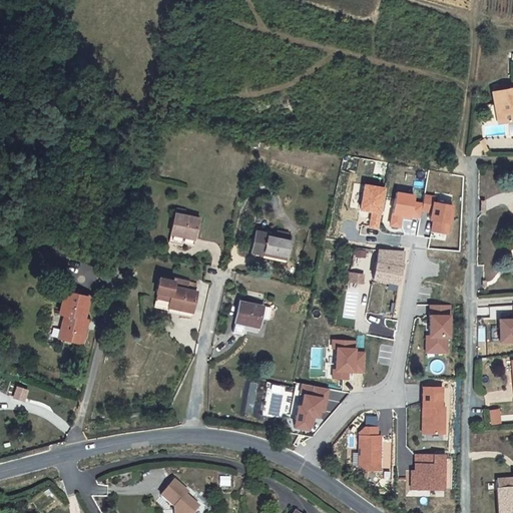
[(486,105),(489,117),(493,117),(497,137),(512,133),(512,108),(511,101),(486,105)]
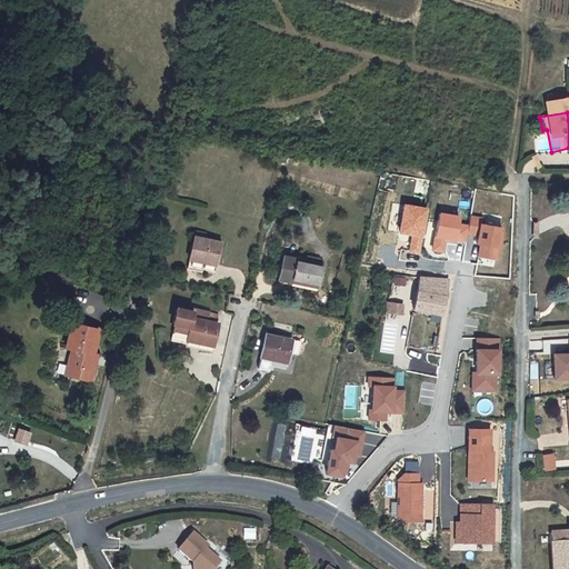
[(547,130),(542,130),(547,153),(551,152),(547,130)]
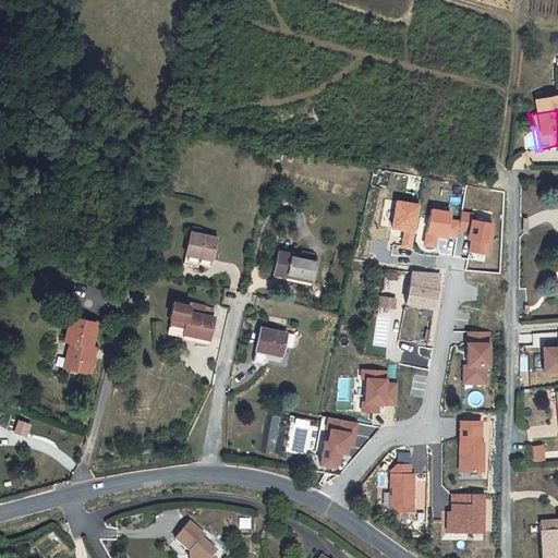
[(421,205),(398,199),(392,229),(404,231),(401,246),(412,249),(421,205)]
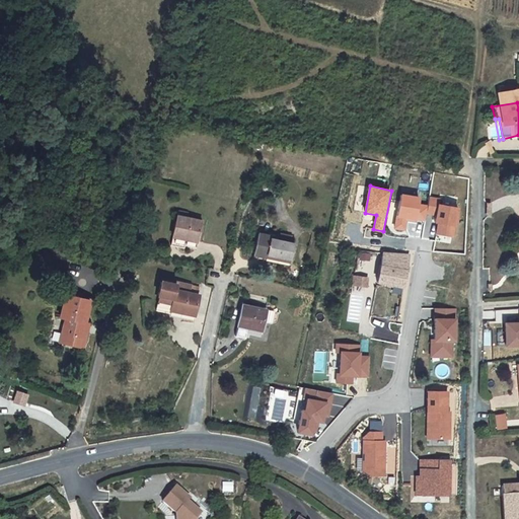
[(423,199),(402,194),(394,229),(405,231),(408,222),(417,224),(418,220),(422,204),(423,199)]
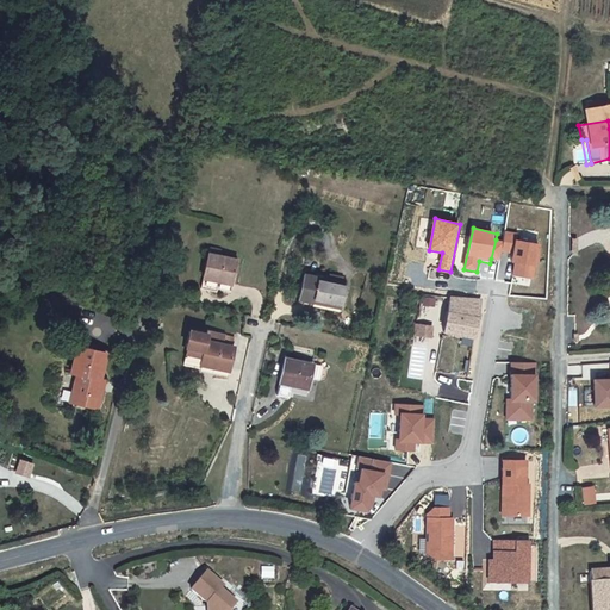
[(505,230),(503,249),(516,251),(512,278),(535,281),(541,242),(517,240),(518,232),(505,230)]
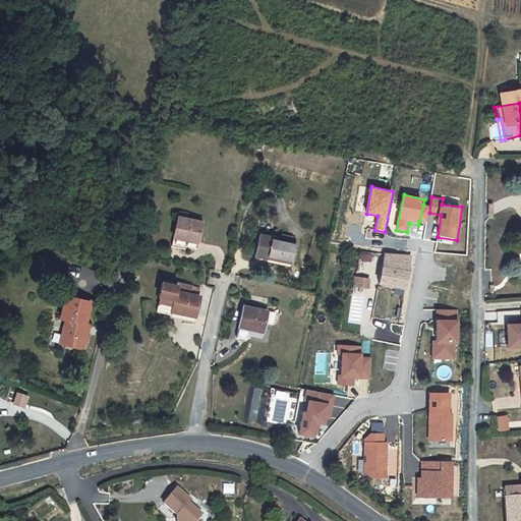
[(423,205),(419,221),(426,223),(430,206),(423,205)]
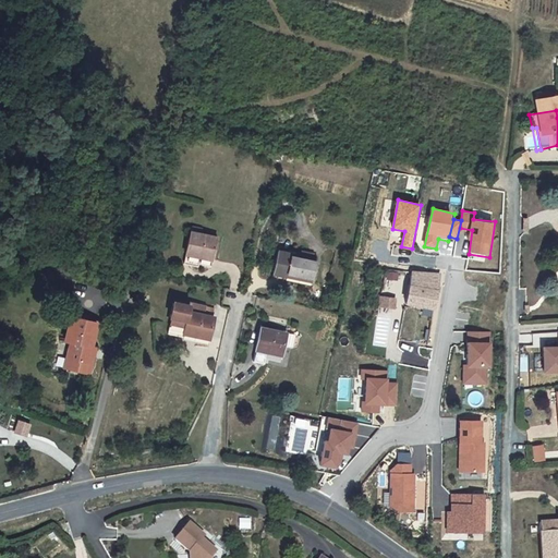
[(194,232),(190,254),(215,259),(219,237),(194,232)]
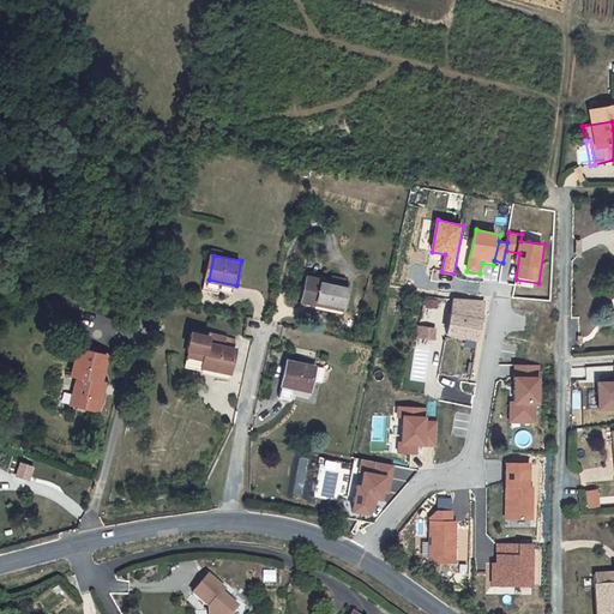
[(344,313),(350,286),(347,286),(333,282),(309,277),(305,300),(332,306),(332,309),(344,313)]
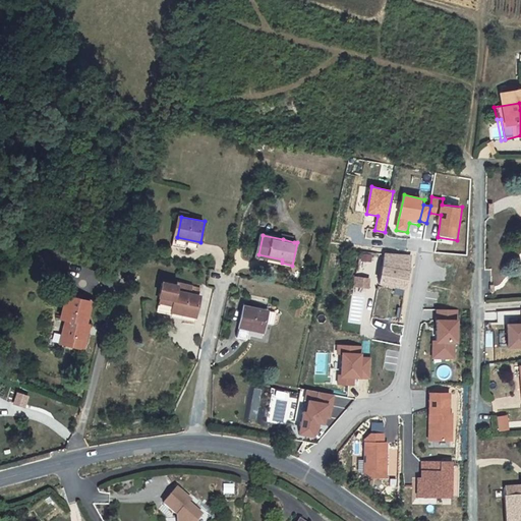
[(410,254),(385,251),(381,285),(408,290),(410,254)]
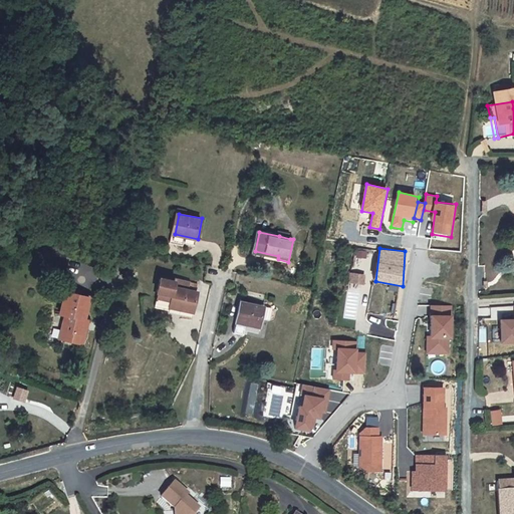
[(366,275),(350,273),(349,283),(365,285),(366,275)]
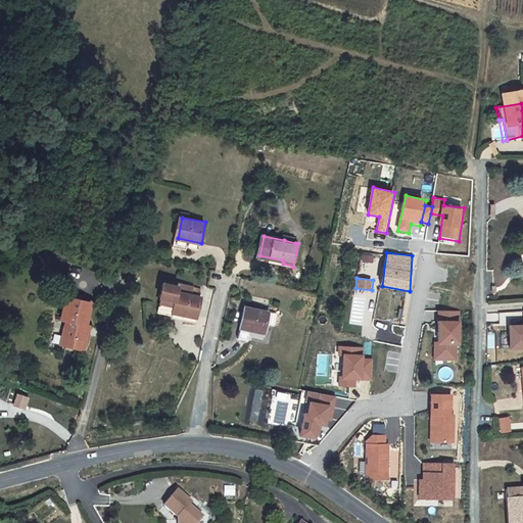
[(202,297),(178,292),(179,291),(180,286),(164,283),(161,297),(163,297),(177,300),(175,311),(175,312),(188,315),(187,318),(198,320),(202,297)]
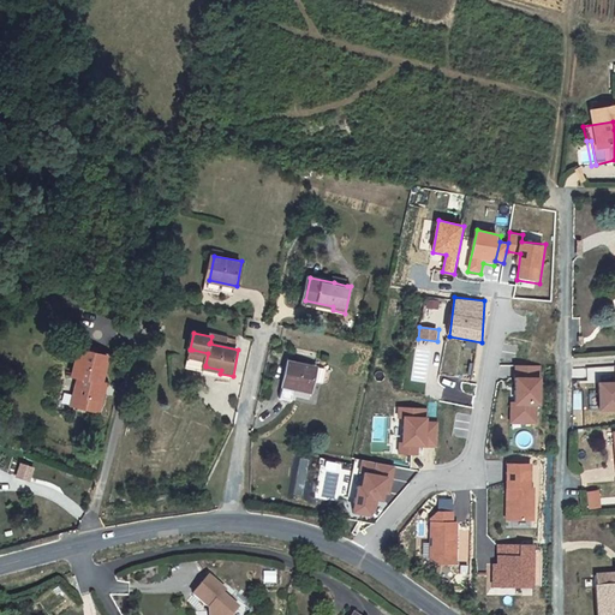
[(312,393),(318,366),(288,359),(282,382),(280,395),(291,398),(294,386),(300,387),(299,390),(312,393)]
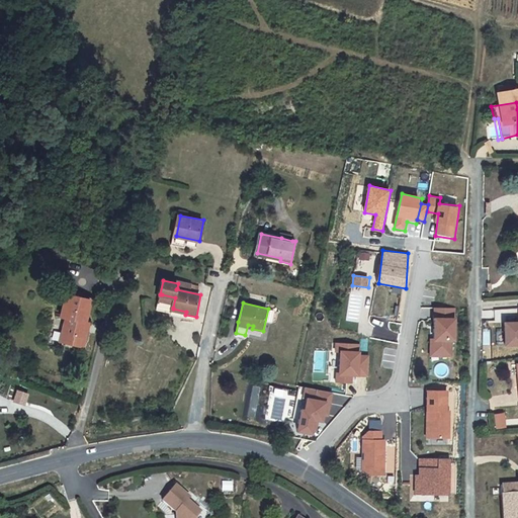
[(61,327),(66,306),(62,305),(57,327),(61,327)]
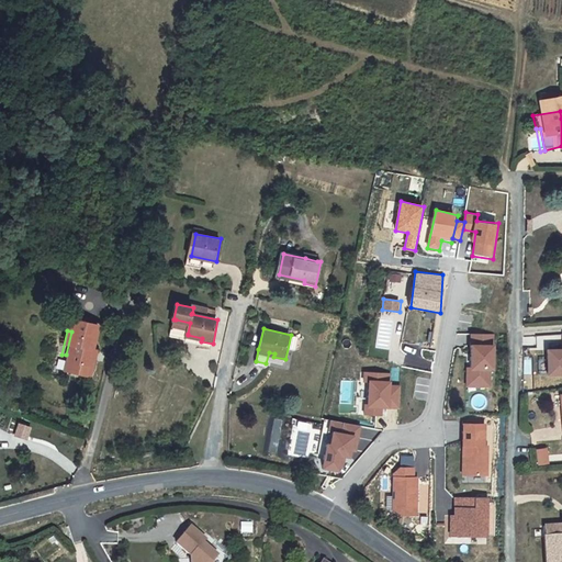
[(69,356),(66,367),(65,372),(67,372),(65,382),(86,388),(89,374),(90,371),(87,370),(89,361),(94,337),(71,332),(66,355),(69,356)]
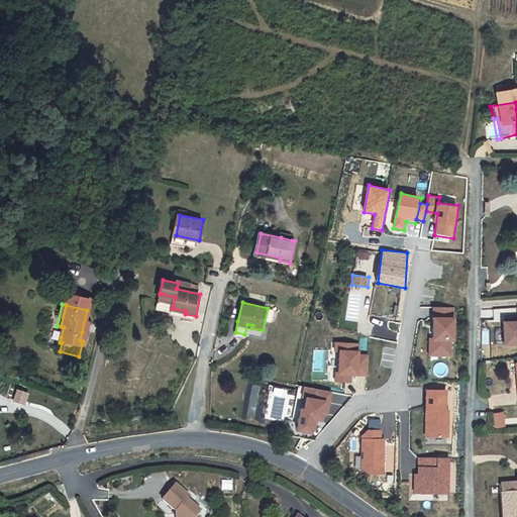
[(455,306),(432,306),(432,337),(429,337),(429,355),(452,355),(452,340),(455,340),(455,306)]
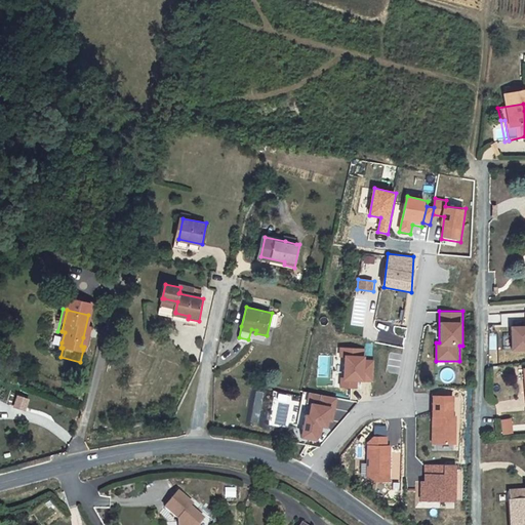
[(524,322),(521,323),(521,313),(503,313),(505,324),(511,323),(512,350),(524,349),(524,322)]
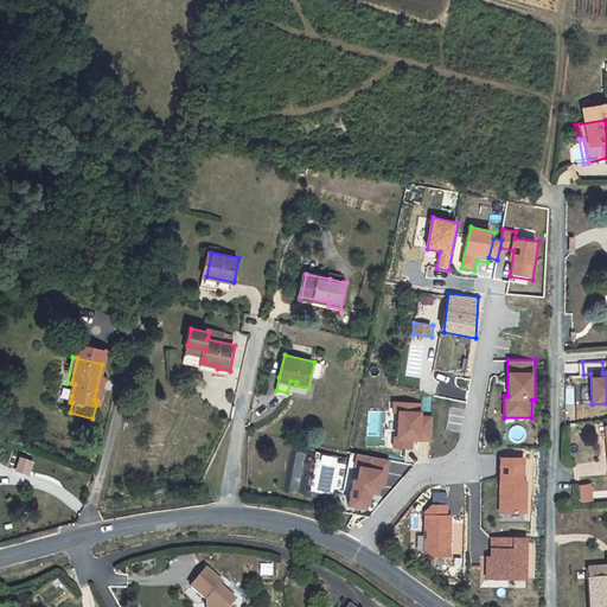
[(65,401),(63,411),(70,413),(72,402),(70,402),(65,401)]
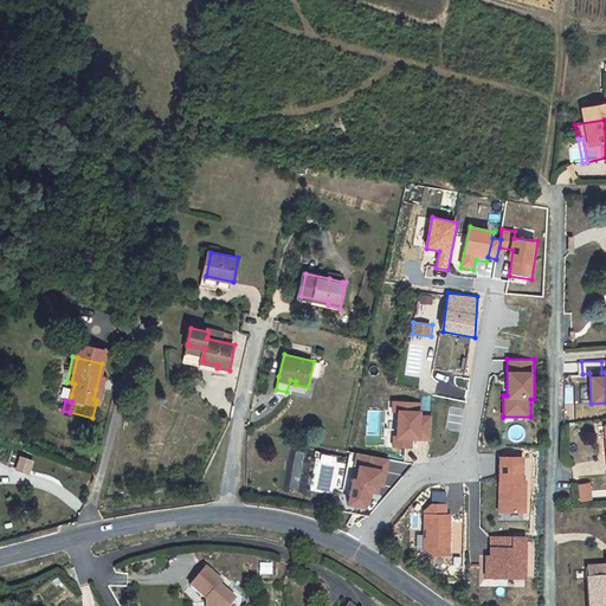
[(420,401),(392,400),(392,413),(399,413),(398,437),(393,437),(393,449),(413,450),(413,442),(432,443),(433,416),(423,414),(423,411),(420,412),(420,401)]
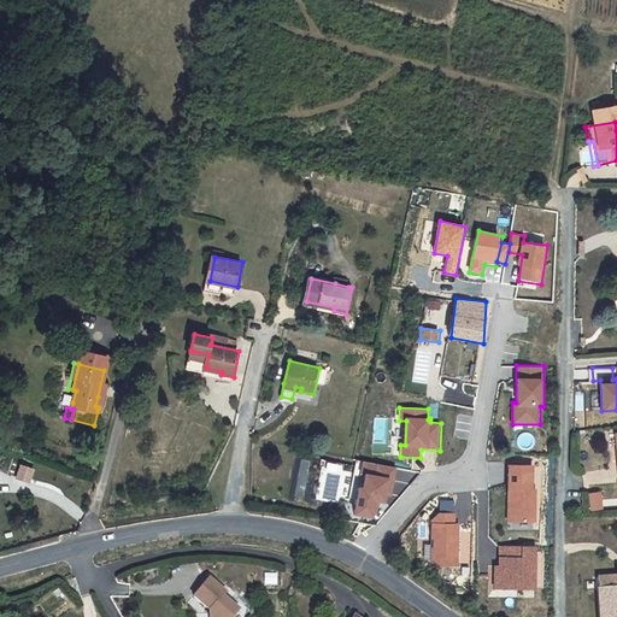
[(469,438),(471,416),(458,415),(456,436),(469,438)]
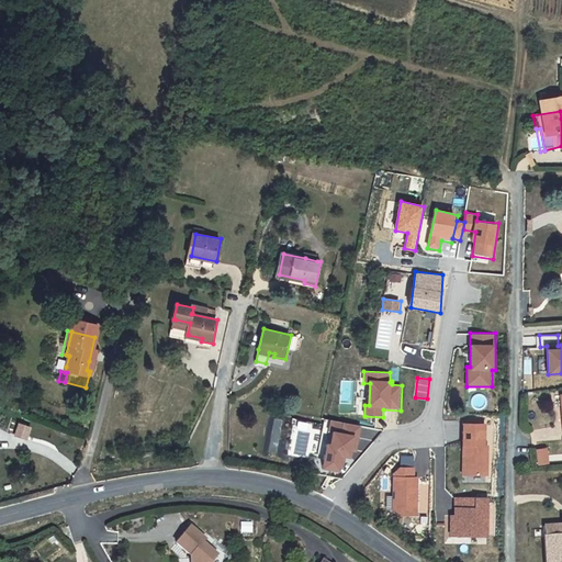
[(362,426),(332,420),(329,433),(333,434),(332,444),(327,444),(323,470),(339,472),(345,465),(346,459),(352,460),(355,453),(358,453),(362,426)]
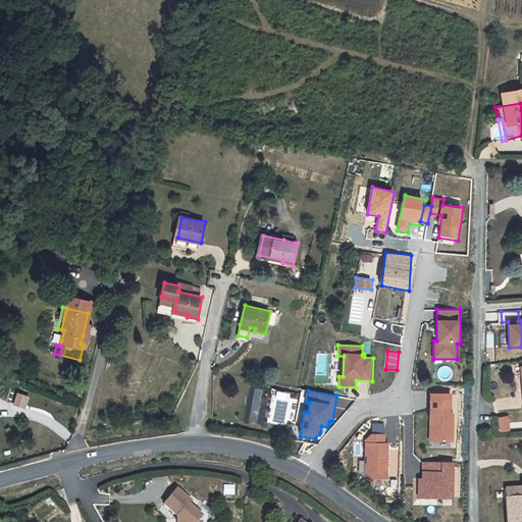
[(16,392),(12,404),(27,408),(30,395),(16,392)]
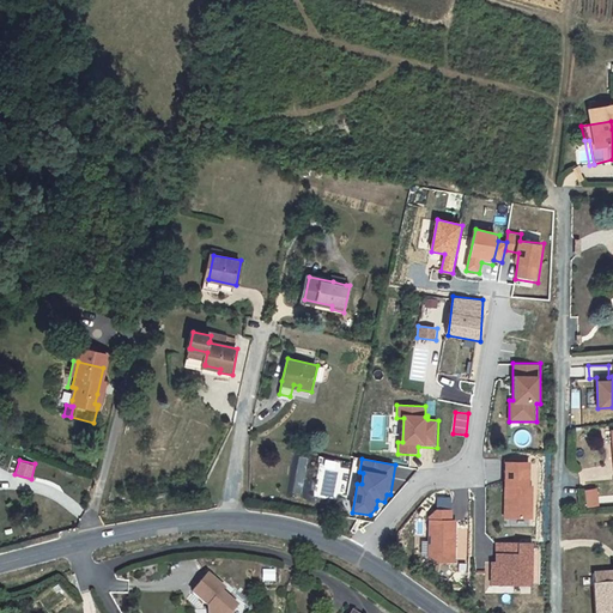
[(533,462),(505,462),(505,520),(533,520),(533,462)]
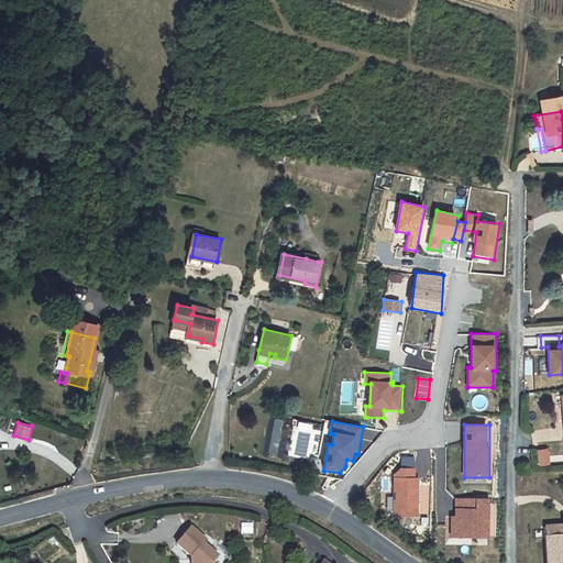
[(539,465),(550,464),(549,448),(538,448),(539,465)]
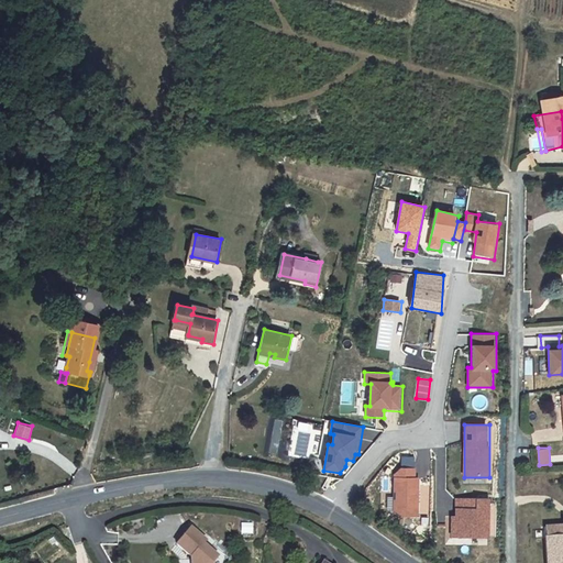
[(400,468),(394,474),(393,511),(404,518),(420,517),(419,478),(415,478),(415,468),(400,468)]
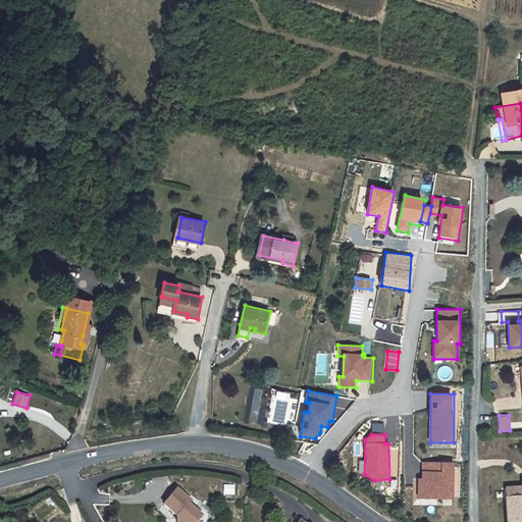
[(455,463),(422,462),(422,479),(418,479),(417,499),(454,499),(455,463)]
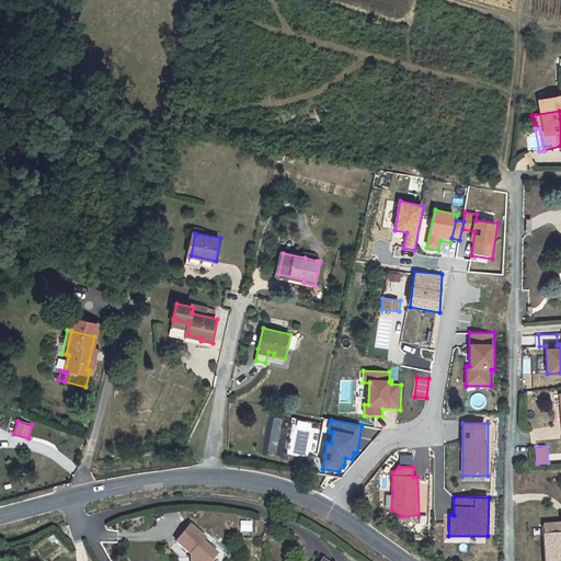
[(560,560),(560,519),(544,522),(544,560),(560,560)]
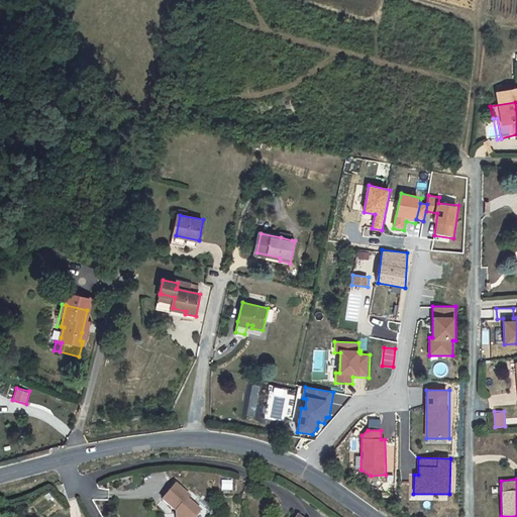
[(221,480),(221,490),(232,490),(232,480),(221,480)]
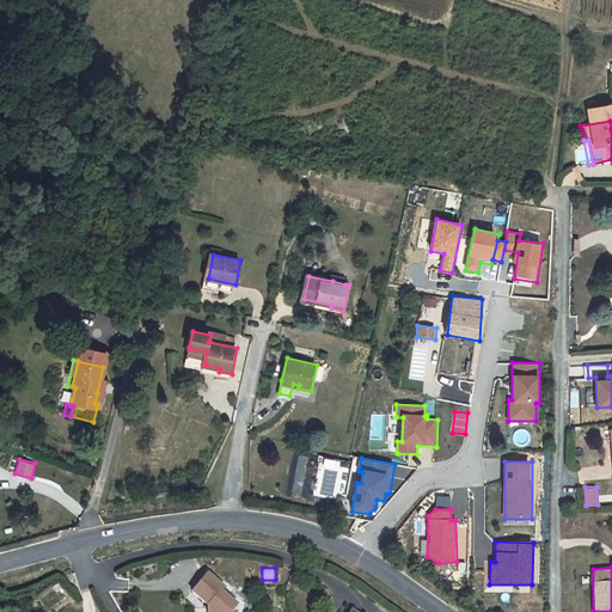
[(206,569),(190,587),(207,601),(207,611),(230,611),(230,607),(236,601),(219,587),(222,582),(206,569)]
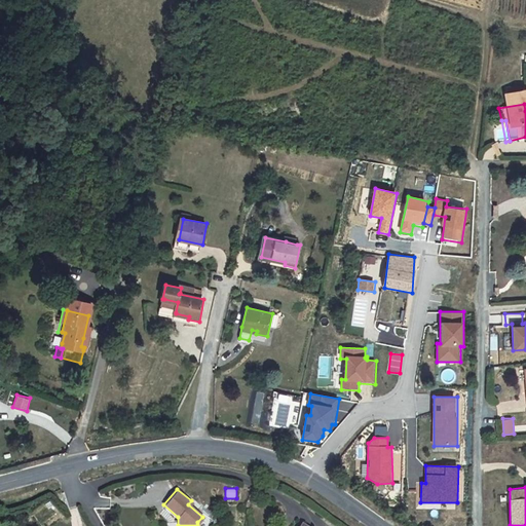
[(42,525),(58,517),(50,505),(35,516),(41,525),(42,525)]
